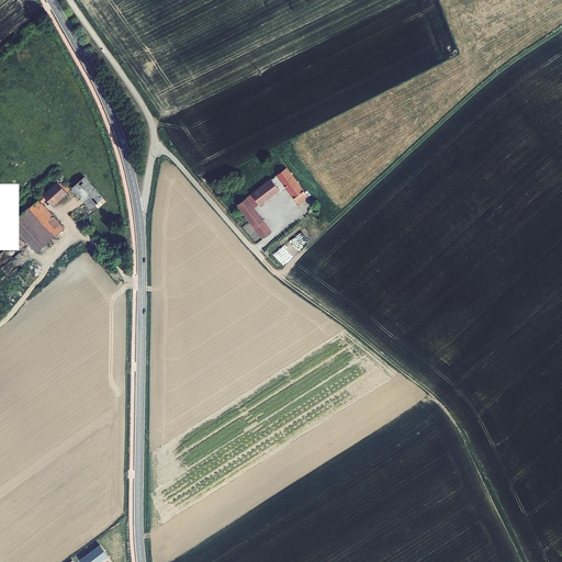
[(274,170),(278,173),(287,167),(283,164),(274,170)]
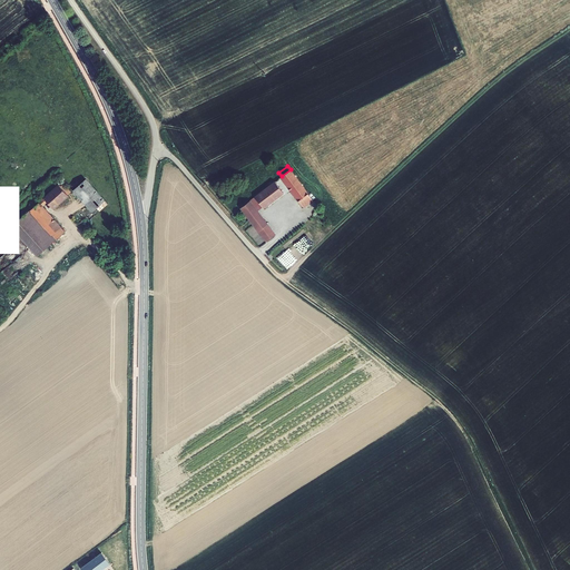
[(304,207),(314,200),(308,193),(292,169),(291,169),(282,176),(281,177),(288,188),(290,188),(291,189),(290,189),(304,207)]
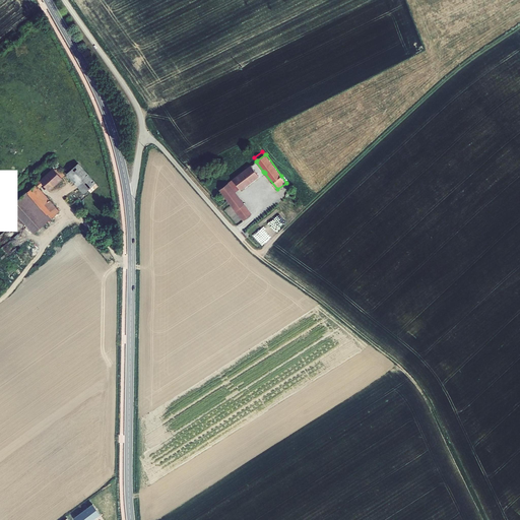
[(79,163),(67,174),(79,188),(67,198),(73,205),(80,198),(82,201),(99,186),(95,183),(96,182),(79,163)]
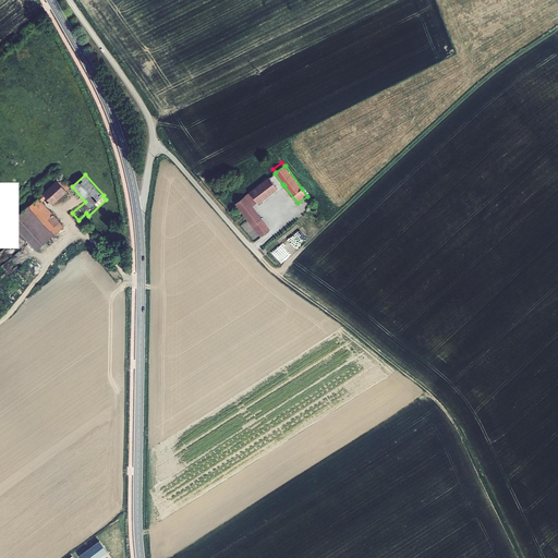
[(269,177),(250,192),(257,203),(258,204),(278,189),(269,177)]
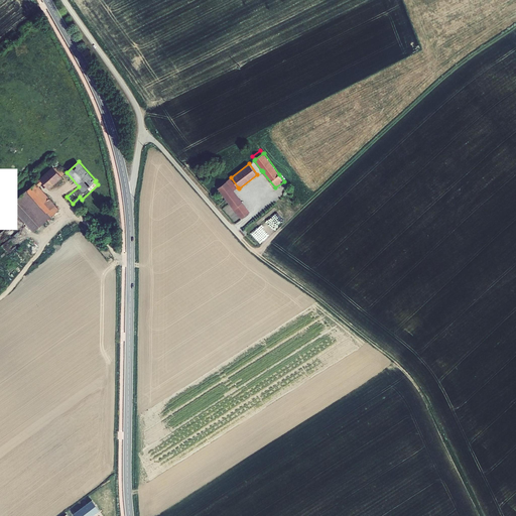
[(56,165),(53,167),(61,175),(63,173),(56,165)]
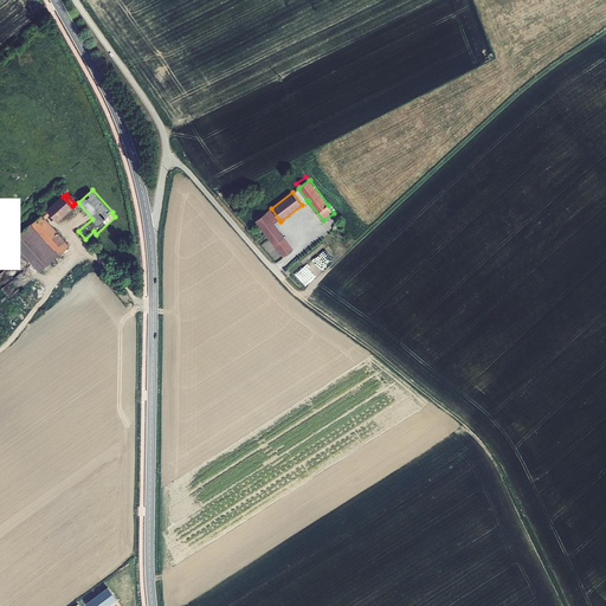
[(42,214),(31,223),(55,250),(56,249),(60,255),(70,246),(65,242),(65,240),(59,233),(58,233),(57,232),(58,231),(46,218),(50,214),(57,221),(73,207),(72,206),(63,197),(62,195),(46,210),(44,208),(40,212),(42,214)]
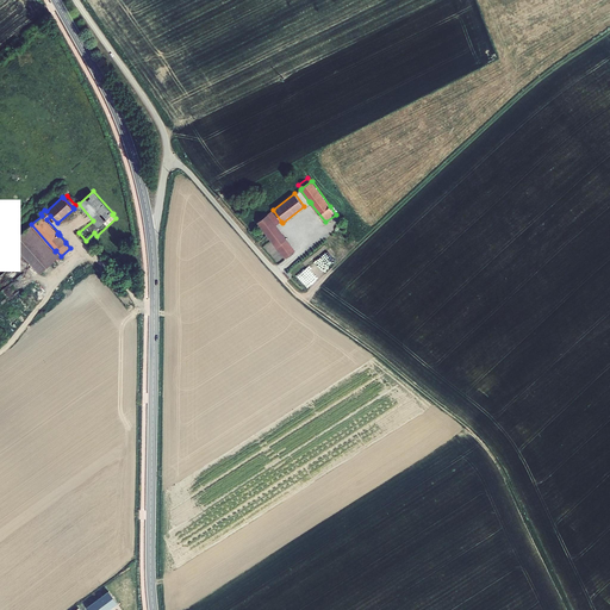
[(277,225),(281,222),(273,210),(268,213),(268,215),(277,225)]
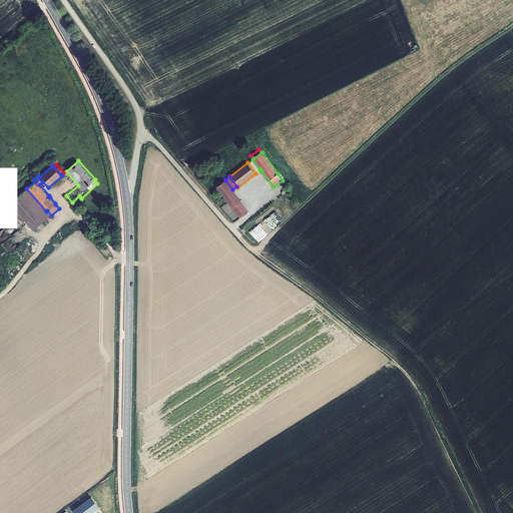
[(239,217),(248,210),(232,189),(225,180),(216,186),(239,217)]
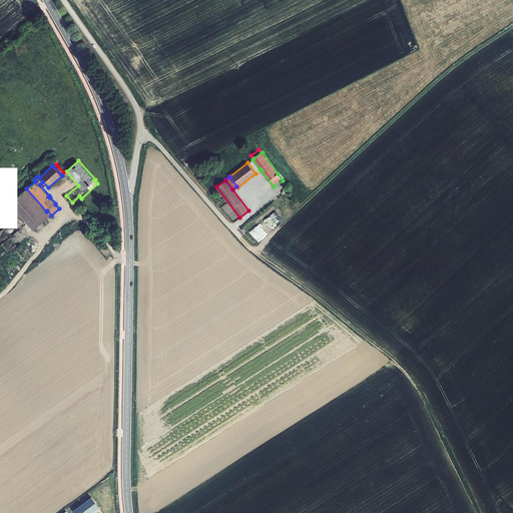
[(26,188),(10,203),(34,229),(51,215),(47,210),(46,211),(26,188)]
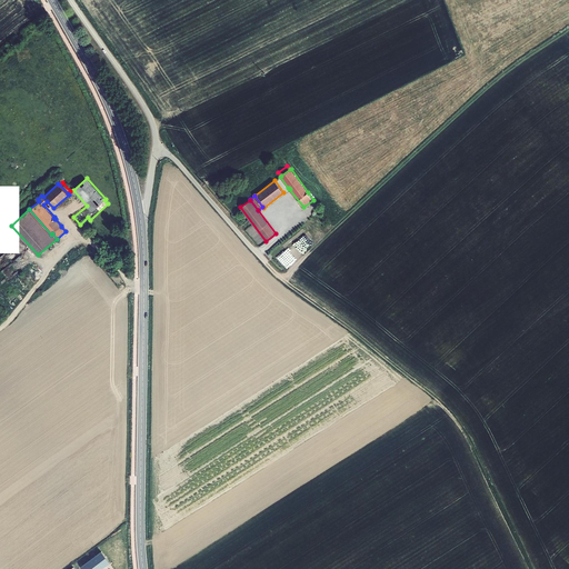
[(101,551),(80,566),(82,568),(101,568),(110,562),(101,551)]
